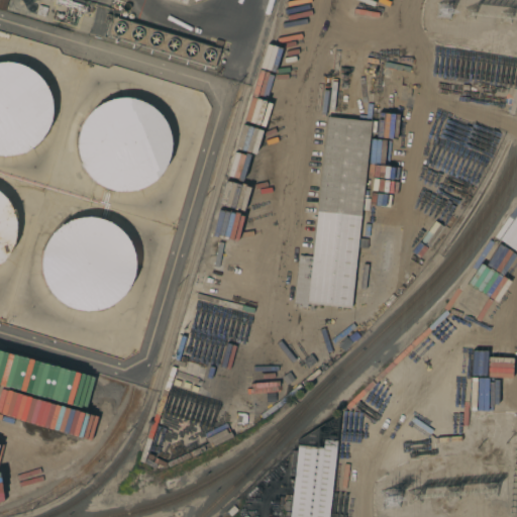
[(68,0),(83,4),(82,10),(56,3),(57,0),(68,0)]
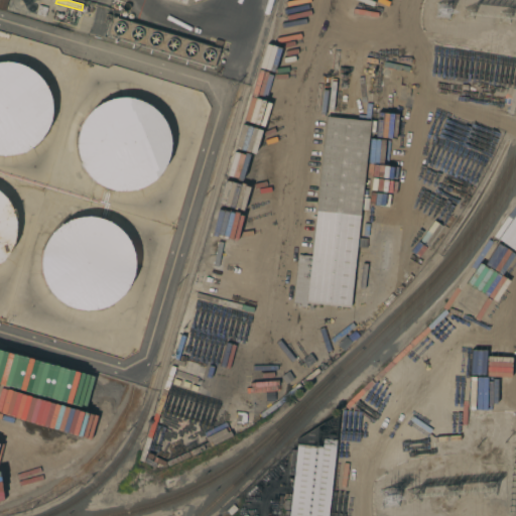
[(38,5),(46,7),(44,16),(35,13),(38,5)]
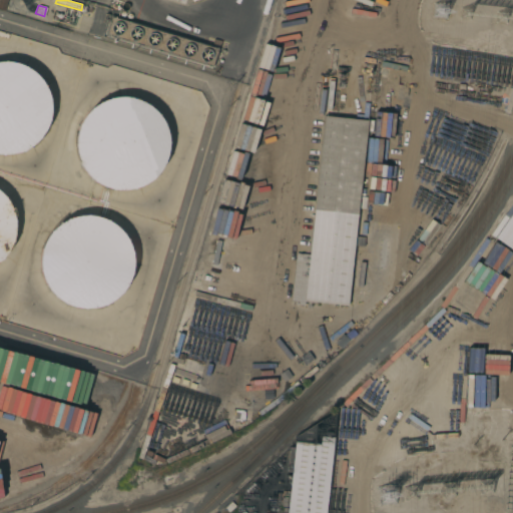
[(0,31),(9,34),(7,39),(0,37),(0,31)]
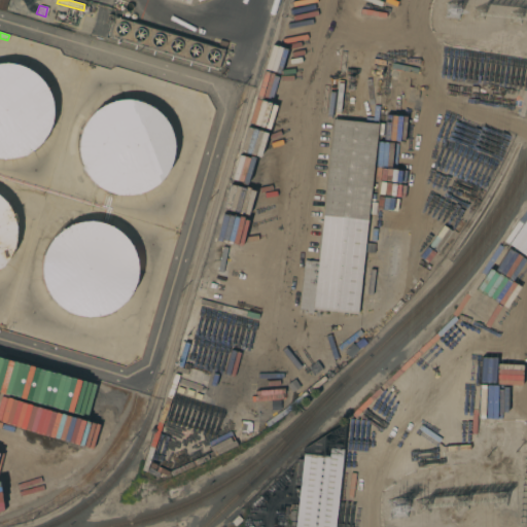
[(27,151),(19,153),(10,155),(2,155),(0,154),(0,61),(2,61),(10,61),(19,62),(26,65),(33,69),(40,74),(45,80),(49,88),(51,96),(54,104),(54,112),(53,120),(49,128),(45,135),(40,141),(34,147),(27,151)]
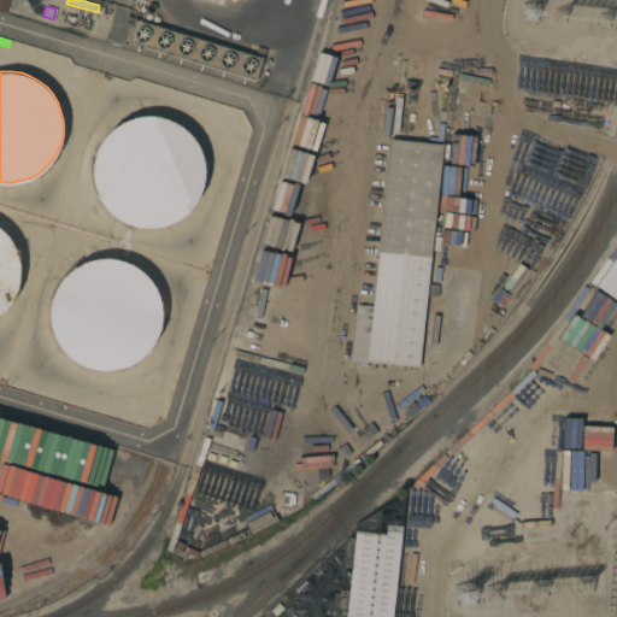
[(175,219),(165,224),(156,227),(146,228),(135,227),(125,224),(116,221),(107,215),(100,207),(94,200),(89,191),(87,181),(86,170),(87,160),(89,151),(93,141),(99,133),(105,125),(113,119),(123,115),(133,112),(142,111),(153,111),(163,113),(172,118),(181,123),(188,130),(194,139),(199,148),(201,158),(203,168),(201,178),(199,188),(195,198),(189,206),(182,213),(175,219)]
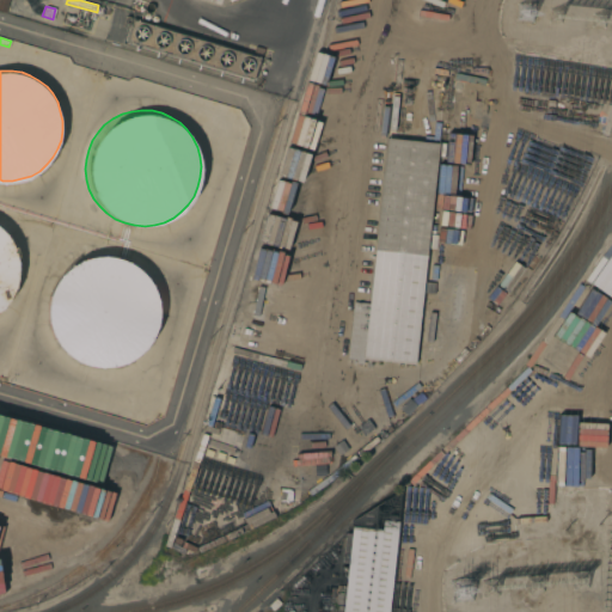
[(436,234),(435,249),(430,249),(427,249),(414,365),(375,360),(374,367),(363,366),(365,360),(363,360),(362,365),(356,363),(356,359),(347,359),(353,303),(368,304),(386,138),(438,144),(428,234),(432,234),(436,234)]
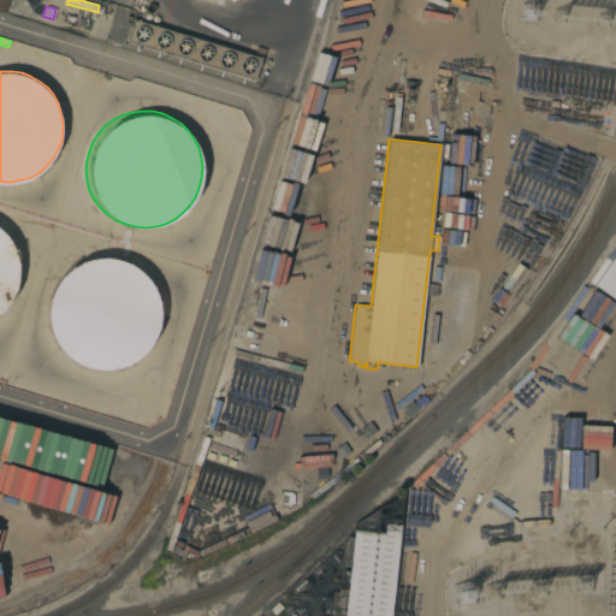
[(17,301),(11,309),(4,317),(0,318),(0,224),(4,226),(11,234),(16,242),(21,252),(23,261),(24,271),(23,282),(21,291),(17,301)]
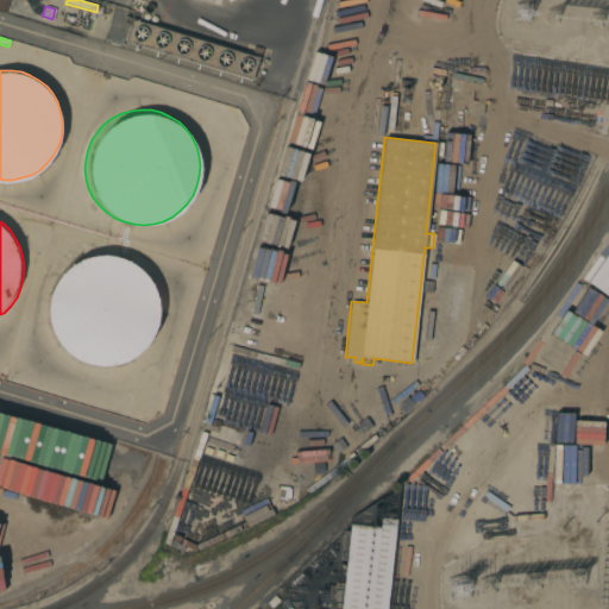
[(112,366),(102,366),(93,366),(83,363),(75,359),(67,353),(60,346),(55,339),(50,330),(48,320),(48,311),(48,301),(51,292),(55,283),(61,275),(68,269),(75,263),(85,259),(93,257),(104,256),(113,257),(121,259),(131,263),(138,269),(145,276),(151,283),(155,293),(157,302),(158,312),(157,321),(155,331),(150,339),(145,347),(138,355),(130,359),(121,364),(112,366)]
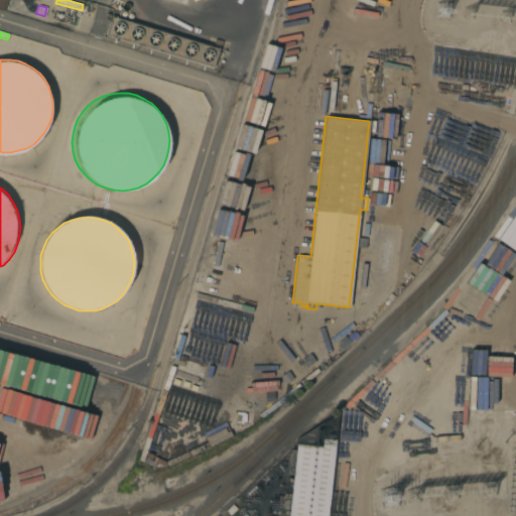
[(226,335),(224,345),(201,340),(203,330),(226,335)]
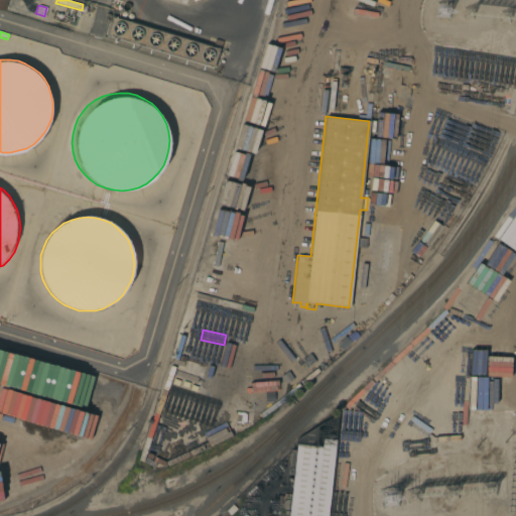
[(190,386),(189,391),(186,402),(184,408),(177,406),(179,399),(175,398),(175,396),(168,394),(170,390),(172,391),(173,390),(176,391),(176,390),(182,392),(185,384),(190,386)]
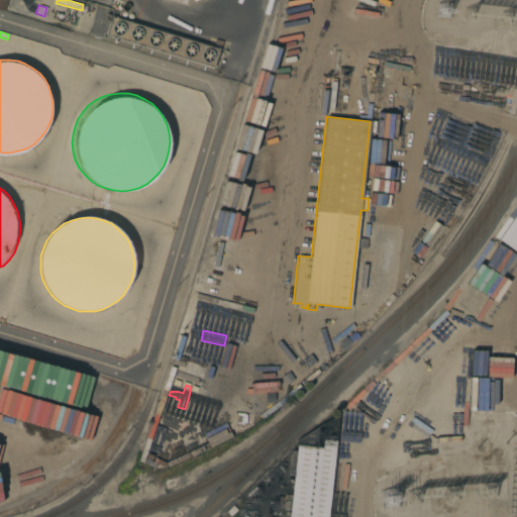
[(192,404),(187,403),(190,392),(195,393),(192,404)]
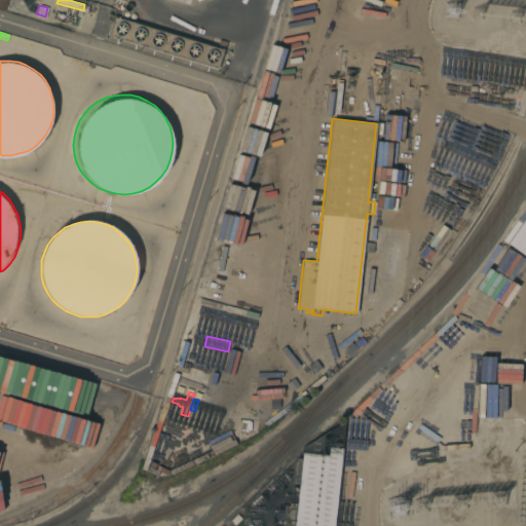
[(251,421),(250,434),(246,434),(246,433),(239,431),(240,420),(251,421)]
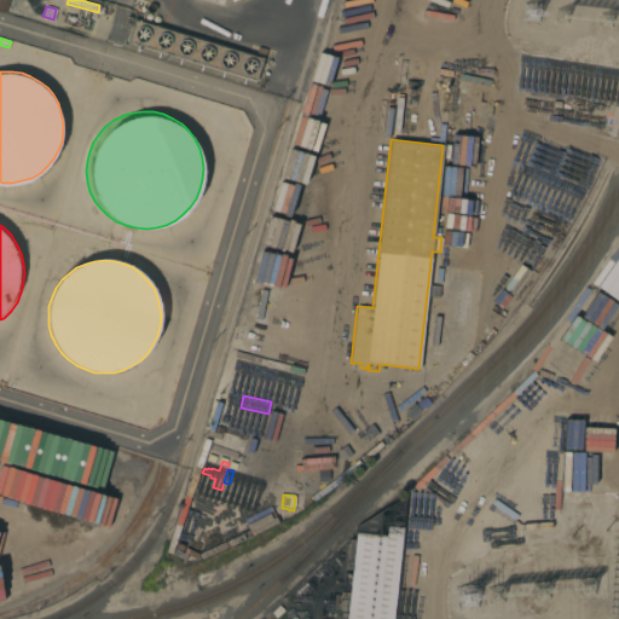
[(392,618),(345,618),(350,580),(345,579),(345,574),(351,576),(351,570),(346,568),(350,539),(354,539),(356,530),(405,496),(392,618)]
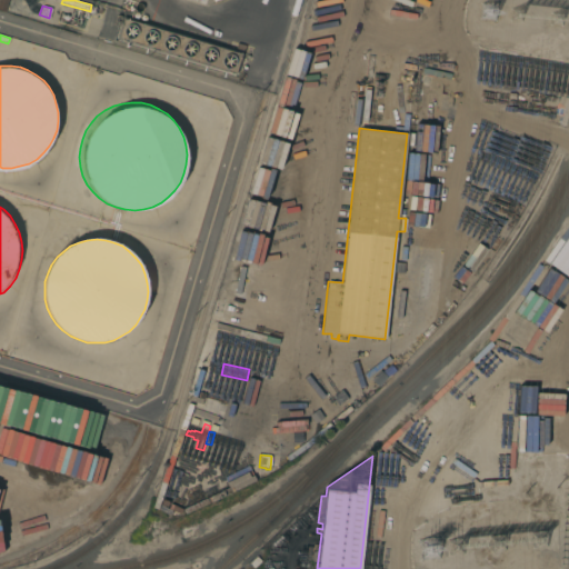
[(261,561),(255,568),(249,563),(256,556),(261,561)]
